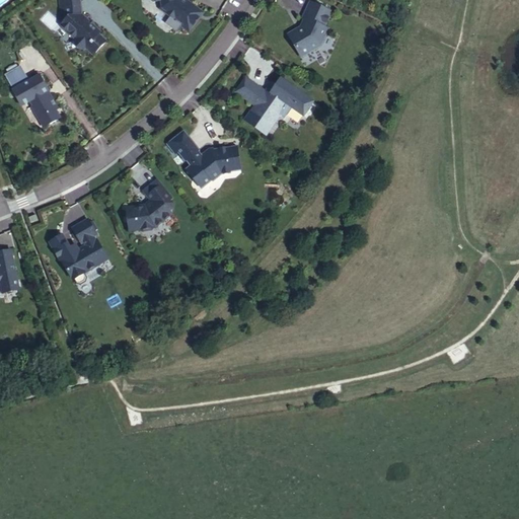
[(99,34),(100,32),(81,15),(80,0),(63,0),(59,0),(60,13),(66,15),(66,19),(61,24),(76,39),(74,41),(77,48),(84,50),(86,49),(93,55),(106,42),(99,34)]
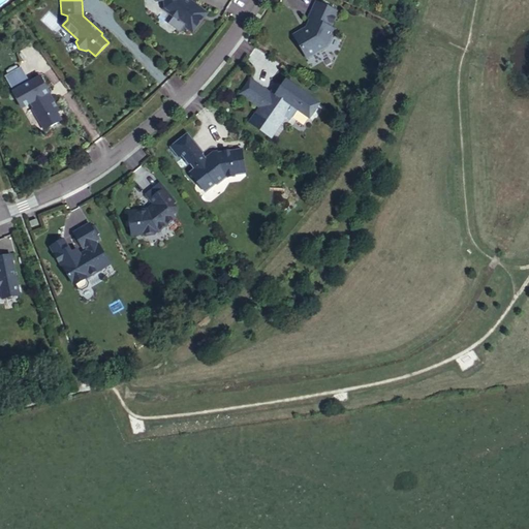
[(164,0),(166,4),(173,6),(170,13),(181,22),(176,28),(187,37),(191,32),(199,38),(208,28),(208,27),(209,26),(209,25),(208,25),(208,24),(208,23),(208,22),(207,22),(200,17),(205,11),(198,6),(204,0),(164,0)]
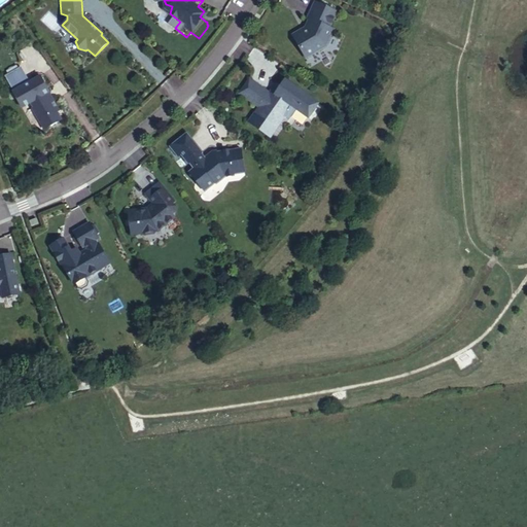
[(334,19),(337,12),(315,2),(307,19),(311,21),(307,29),(303,31),(302,30),(292,35),(306,58),(325,46),(334,30),(329,28),(334,19)]
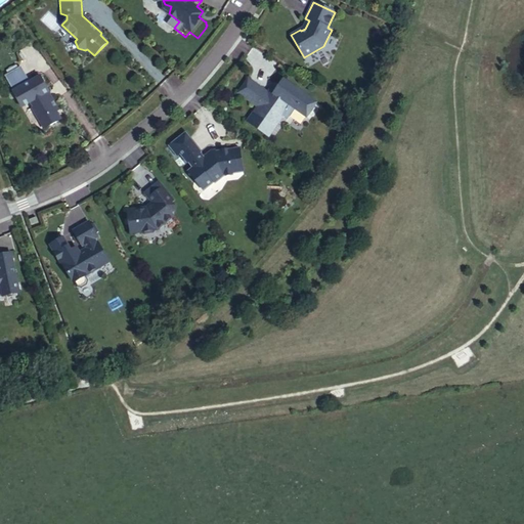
[(199,16),(205,22),(206,22),(206,23),(206,24),(206,25),(207,25),(207,26),(206,27),(206,28),(213,19),(203,11),(199,16)]
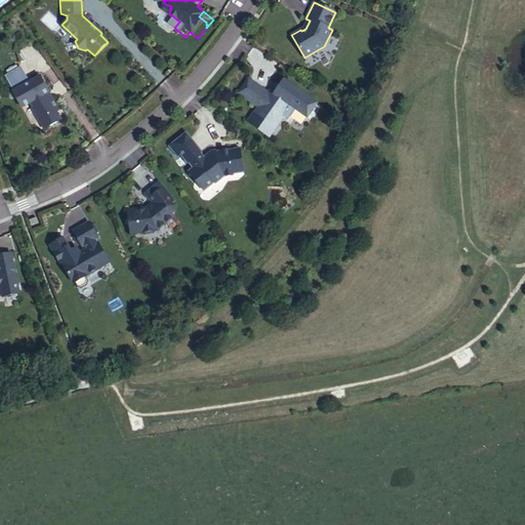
[(13,90),(17,99),(21,97),(25,105),(30,101),(32,107),(33,106),(39,120),(41,118),(46,126),(59,119),(55,111),(57,109),(50,96),(47,98),(44,93),(47,91),(49,90),(40,75),(27,83),(18,67),(5,75),(13,90)]
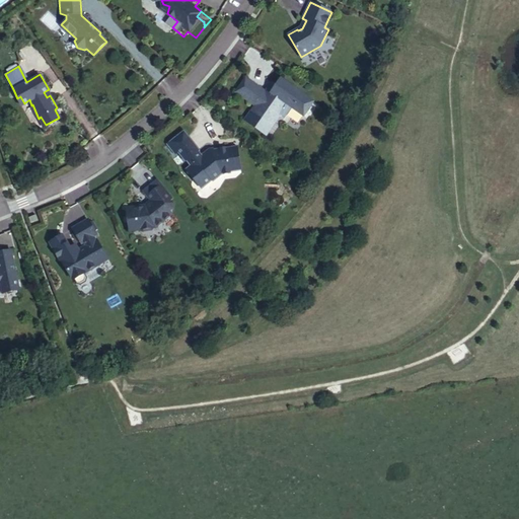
[(257,88),(243,79),(234,93),(248,102),(249,100),(256,104),(251,112),(272,126),(281,113),(285,116),(291,107),(303,116),(306,112),(307,113),(311,107),(310,106),(313,101),(280,78),(267,96),(256,89),(257,88)]
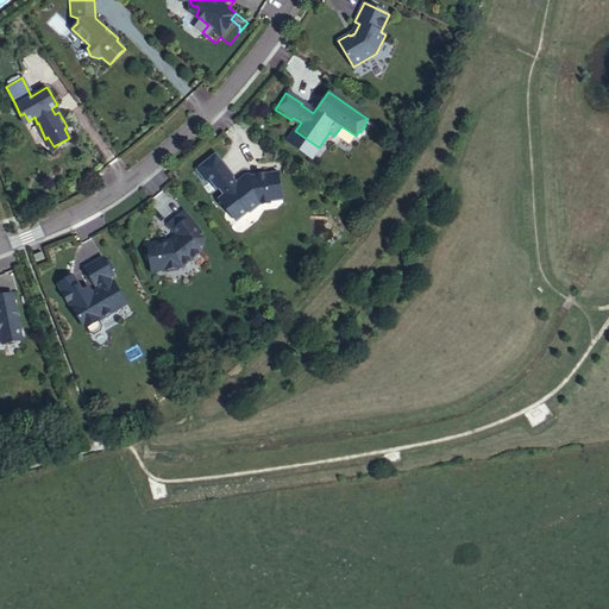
[(220,159),(214,163),(211,158),(196,169),(205,181),(208,179),(218,189),(219,188),(224,195),(218,199),(227,209),(231,207),(239,219),(249,212),(250,213),(259,205),(271,203),(270,201),(282,200),(278,176),(271,177),(271,174),(250,176),(250,179),(243,180),(237,183),(233,179),(234,176),(220,159)]
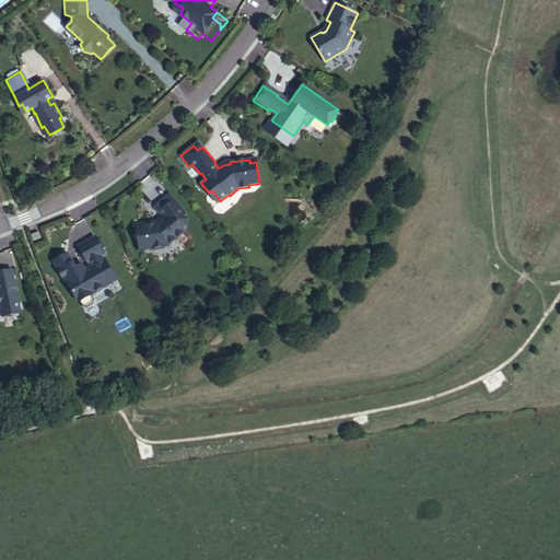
[(218,203),(220,201),(212,190),(209,193),(218,203)]
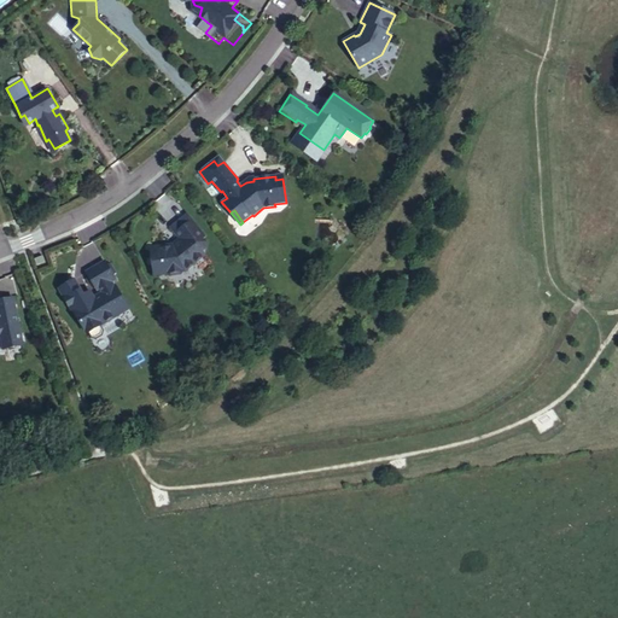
[(181,270),(184,269),(200,255),(202,251),(200,249),(194,242),(202,235),(203,234),(186,214),(170,226),(179,237),(176,239),(178,240),(168,248),(165,244),(149,246),(151,268),(163,267),(164,273),(165,273),(168,275),(179,274),(181,270)]
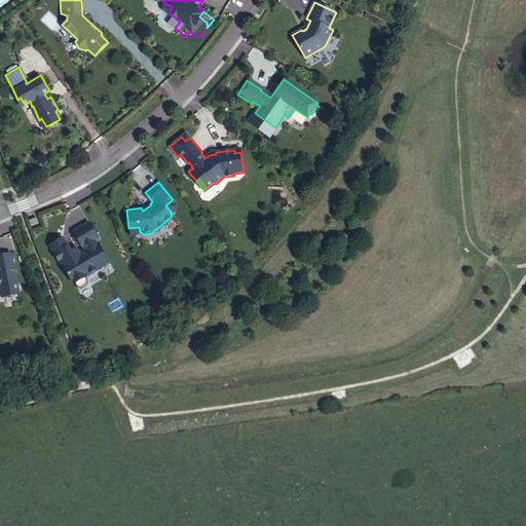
[(172,200),(165,205),(171,212),(175,208),(175,203),(172,200)]
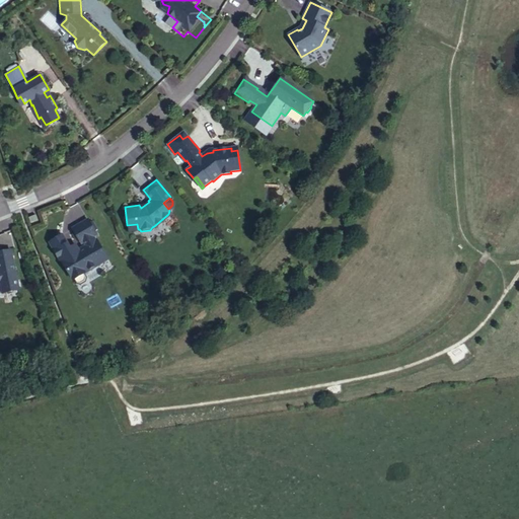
[(86,279),(82,274),(105,261),(95,241),(93,241),(91,237),(95,236),(93,233),(95,230),(91,223),(88,223),(86,220),(71,229),(80,244),(82,242),(84,246),(72,253),(69,252),(60,258),(72,280),(73,279),(76,285),(79,285),(85,282),(86,279)]
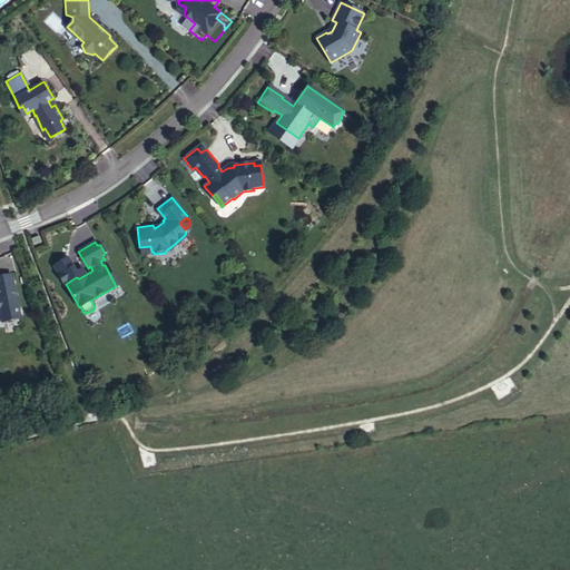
[(0,314),(2,314),(3,322),(17,320),(15,308),(19,307),(12,275),(0,277),(0,314)]
